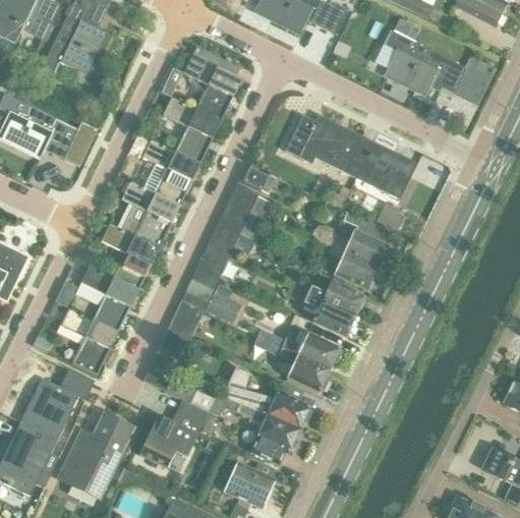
[(42,40),(59,4),(51,0),(1,0),(0,3),(0,35),(15,42),(21,30),(42,40)]
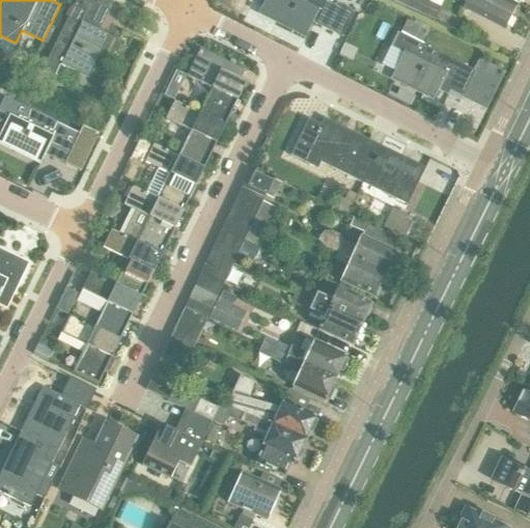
[(95,60),(109,33),(100,29),(109,7),(93,0),(76,0),(43,68),(57,76),(62,63),(81,72),(88,57),(95,60)]
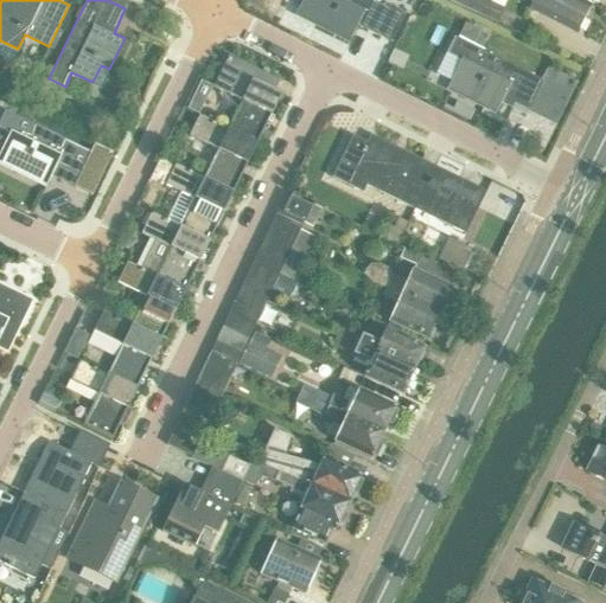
[(350,40),(358,23),(393,40),(407,12),(382,0),(303,0),(300,6),(319,15),(316,23),(350,40)]
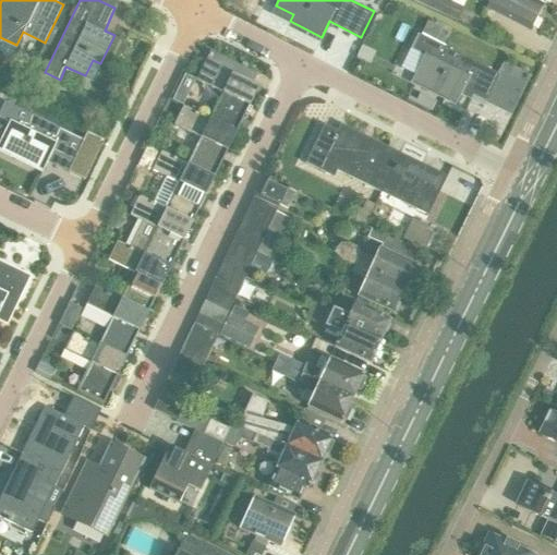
[(493,0),(489,8),(532,29),(545,4),(537,0),(493,0)]
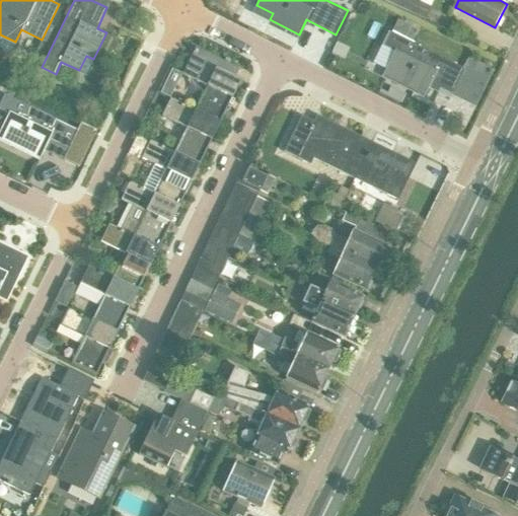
[(451,92),(463,66),(413,42),(416,32),(410,24),(396,18),(390,30),(383,44),(395,50),(385,69),(396,75),(393,81),(424,96),(430,82),(451,92)]
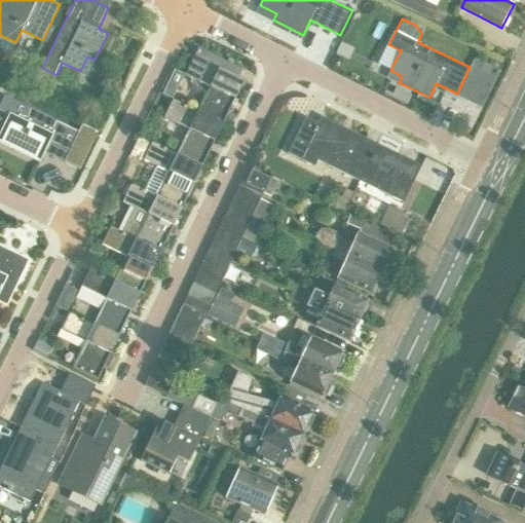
[(222,123),(244,80),(219,68),(222,61),(197,48),(185,73),(210,85),(197,110),(197,111),(222,123)]
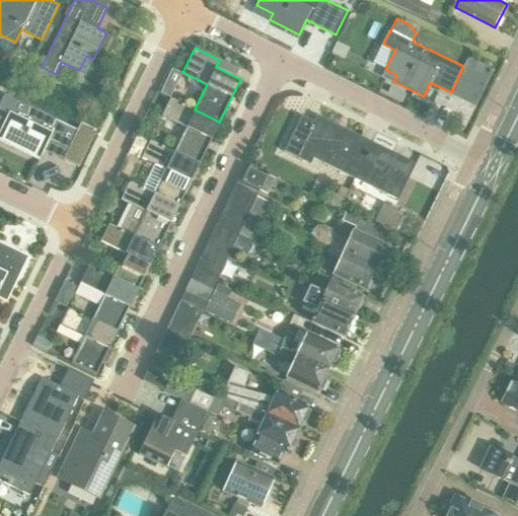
[(5,93),(0,102),(0,107),(10,113),(2,131),(16,137),(14,143),(40,156),(39,157),(40,158),(45,148),(47,145),(55,149),(53,152),(79,165),(97,129),(82,122),(78,129),(65,122),(5,93)]
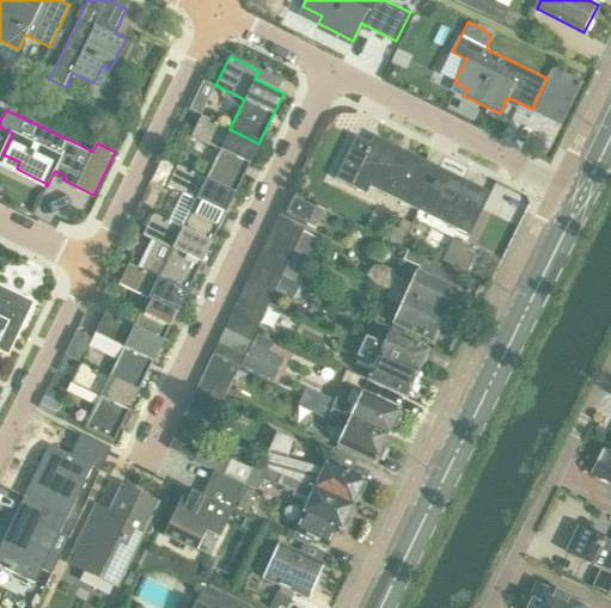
[(234,192),(258,143),(230,129),(230,128),(201,114),(191,134),(220,148),(206,177),(206,178),(234,192)]
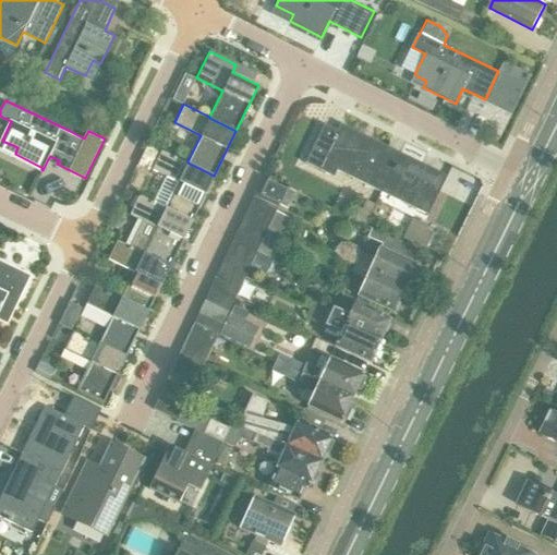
[(375,172),(388,145),(340,121),(337,129),(324,122),(305,160),(334,175),(337,168),(382,191),(388,178),(375,172)]
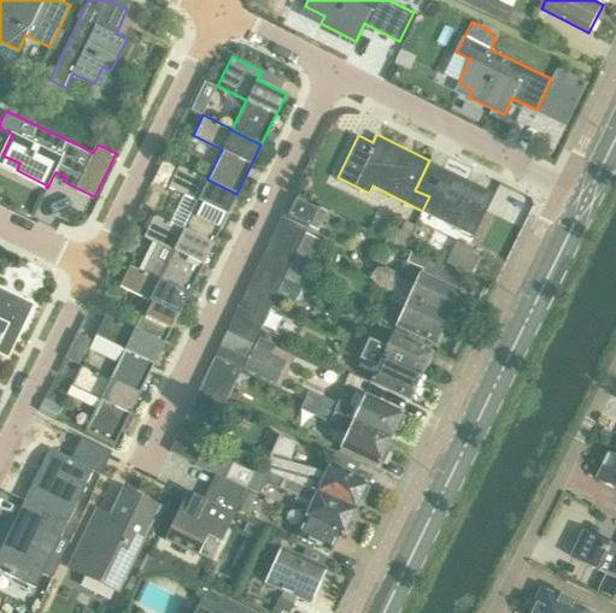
[(164,158),(153,181),(165,187),(176,164),(164,158)]
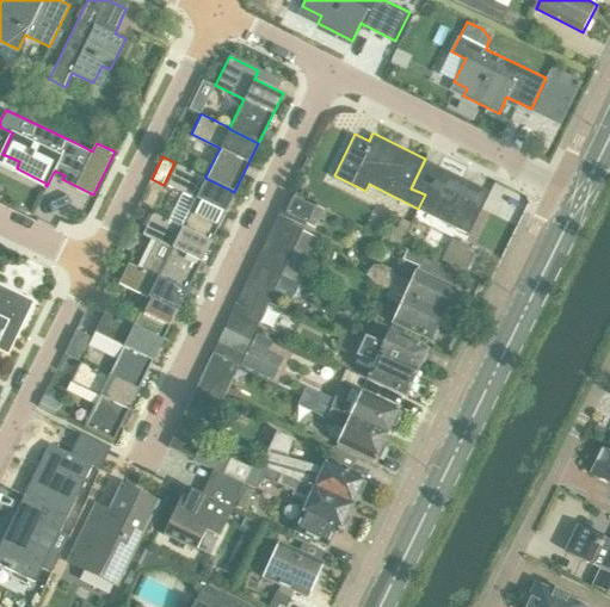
[(469,233),(490,190),(425,159),(411,189),(425,194),(418,209),(469,233)]
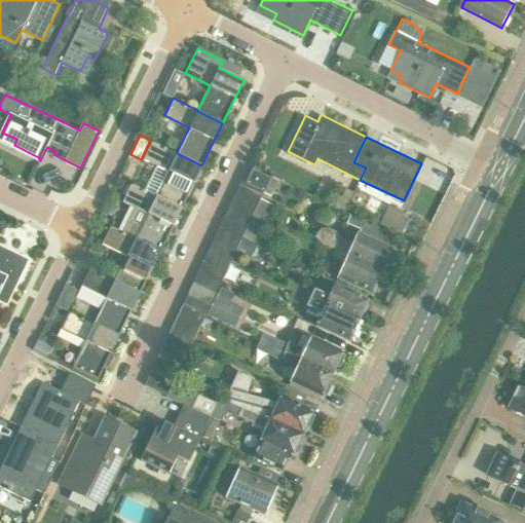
[(181,209),(201,165),(177,153),(177,152),(152,141),(144,158),(169,170),(156,195),(155,196),(181,209)]
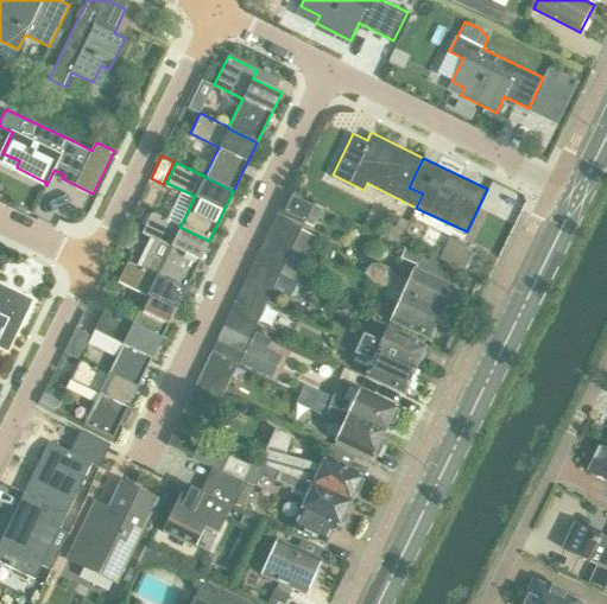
[(284,210),(284,211),(304,221),(305,221),(313,205),(313,204),(291,195),(284,210)]
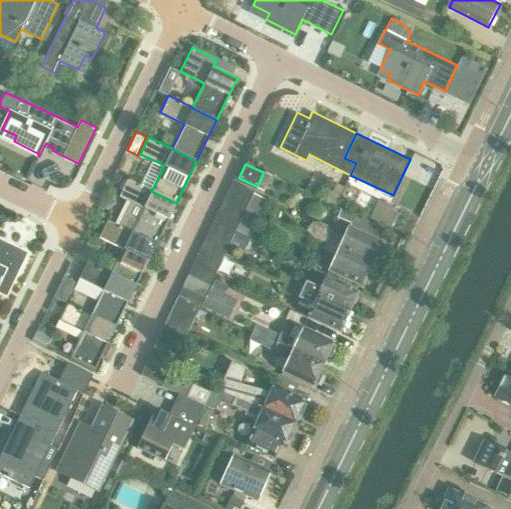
[(263,173),(257,186),(264,190),(272,174),(264,170),(263,172),(263,173)]
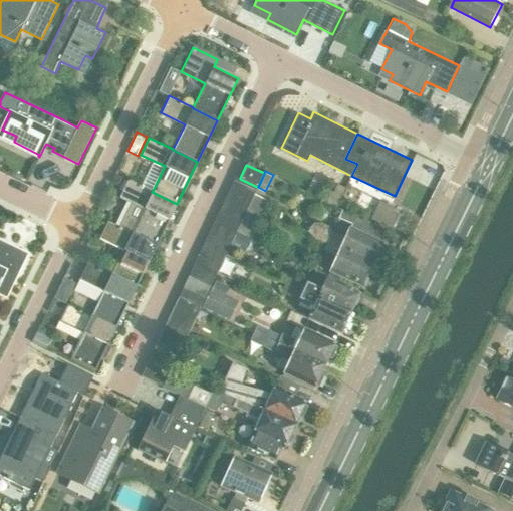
[(236,176),(231,187),(252,198),(254,194),(257,187),(240,179),(240,178),(236,176)]
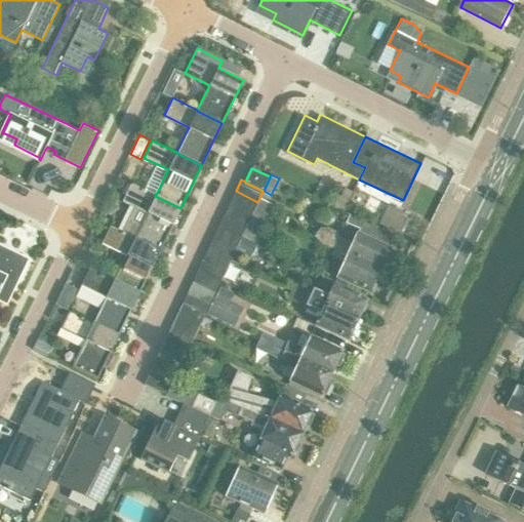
[(159,250),(180,208),(155,196),(156,195),(131,183),(122,200),(133,205),(121,230),(135,237),(134,238),(159,250)]
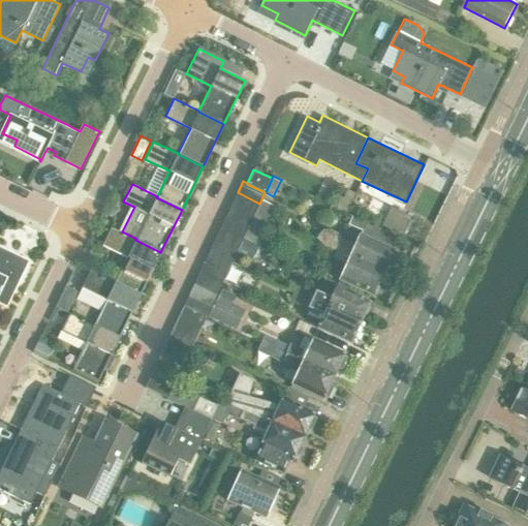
[(238,192),(231,204),(254,215),(255,213),(259,204),(238,192)]
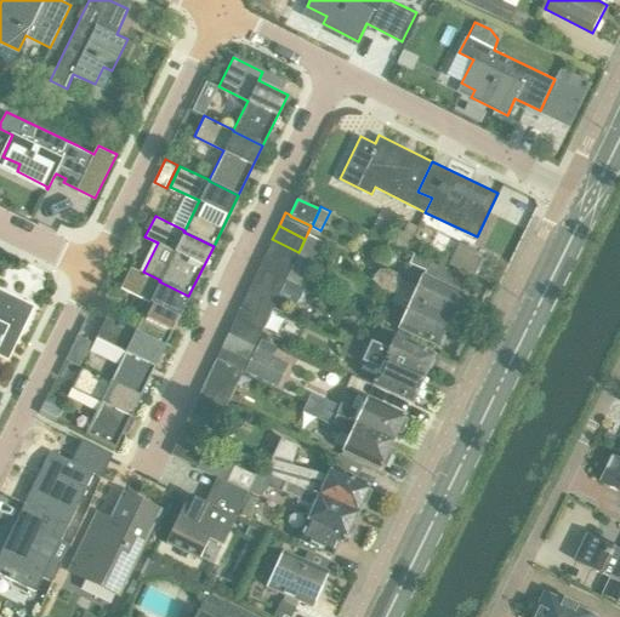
[(305,239),(300,250),(314,257),(322,240),(307,234),(305,239)]
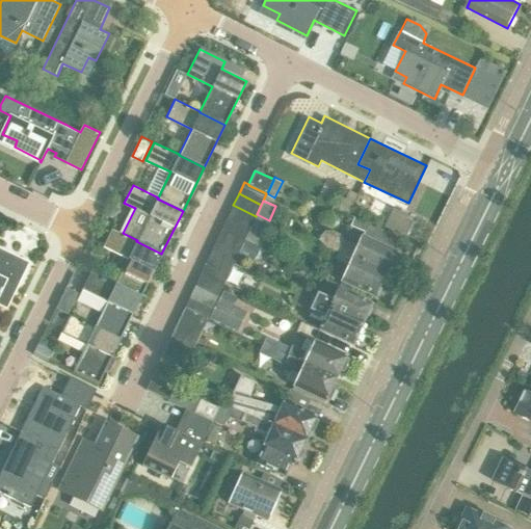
[(233,205),(228,216),(250,228),(256,216),(233,205)]
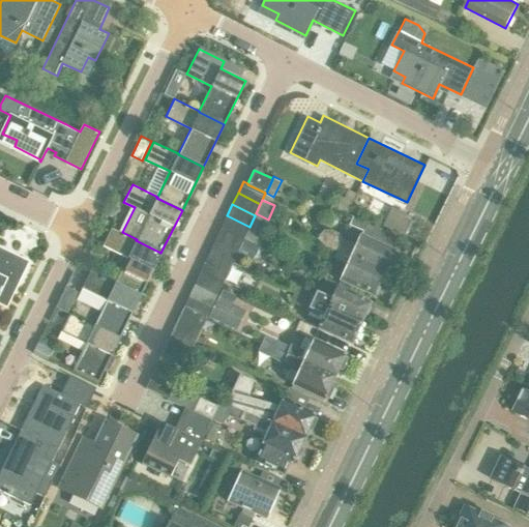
[(413,214),(391,205),(383,224),(404,234),(413,214)]
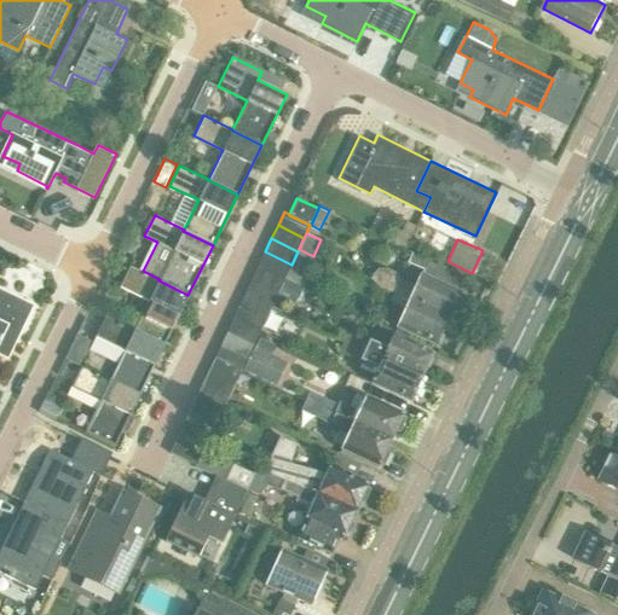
[(292,265),(286,277),(295,282),(299,283),(304,286),(306,282),(313,266),(317,257),(313,256),(299,249),(298,251),(292,265)]
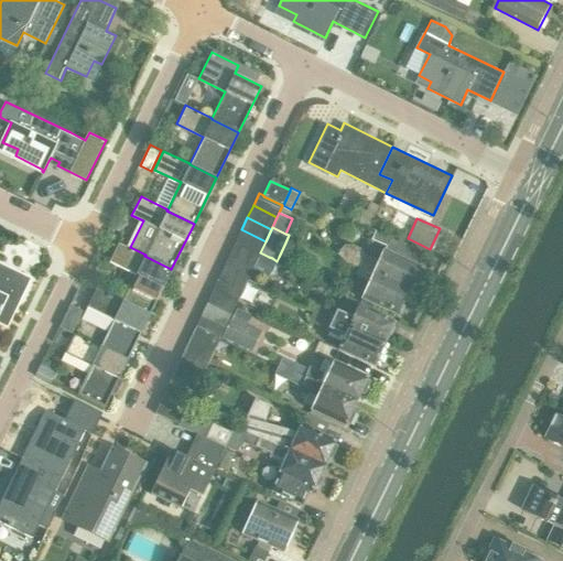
[(241,229),(236,243),(259,254),(260,252),(266,241),(241,229)]
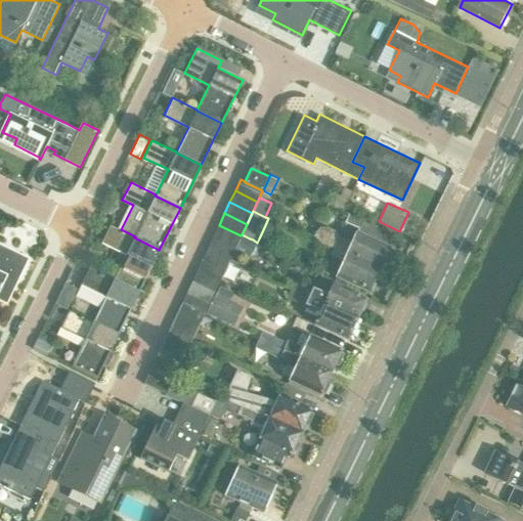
[(315,231),(312,239),(314,240),(334,248),(381,269),(384,261),(387,259),(389,254),(389,252),(390,248),(386,246),(382,244),(388,231),(364,221),(361,228),(359,233),(356,232),(352,242),(338,234),(336,229),(328,225),(320,226),(315,231)]
